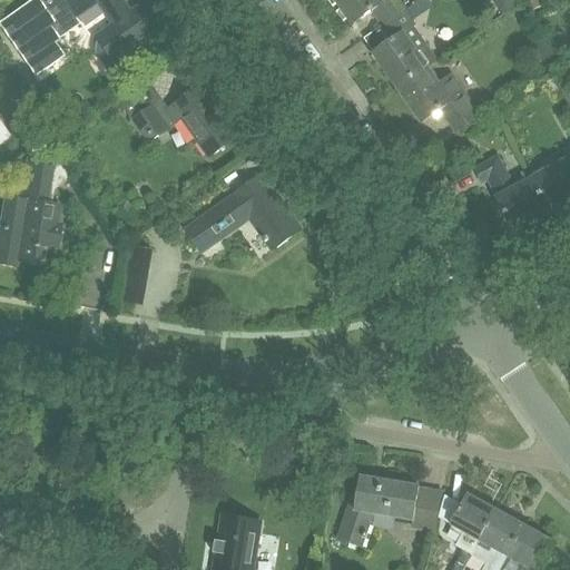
[(94,37),(96,40),(95,53),(106,68),(117,70),(147,49),(146,35),(159,25),(144,2),(129,12),(119,0),(31,0),(0,22),(0,28),(35,76),(64,56),(55,43),(59,40),(58,38),(78,23),(75,18),(96,2),(112,25),(94,37)]
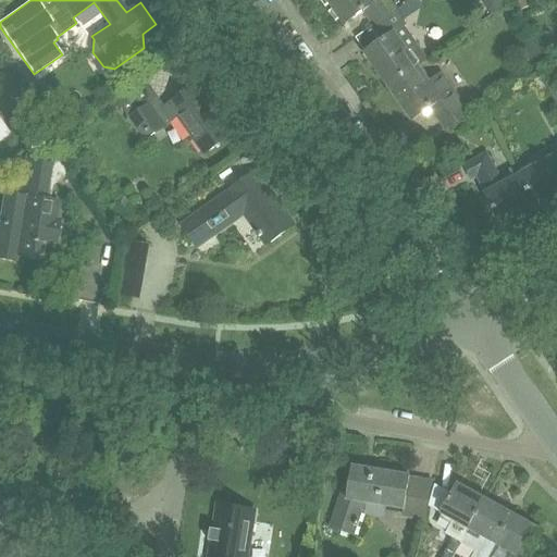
[(329,0),(346,24),(354,19),(363,12),(373,26),(395,11),(398,10),(391,0),(329,0)]
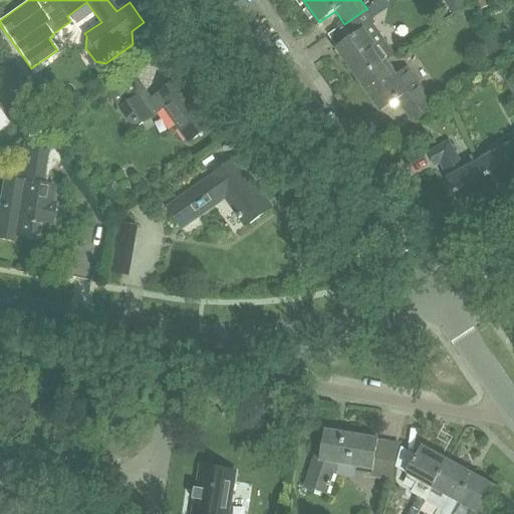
[(445,0),(455,15),(471,4),(467,0),(445,0)]
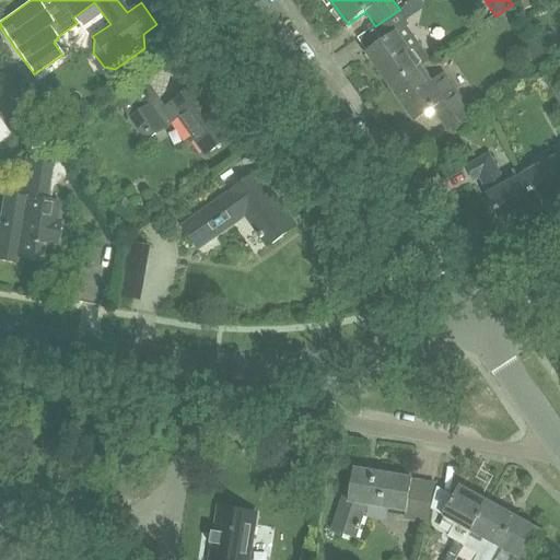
[(527,0),(515,0),(521,11),(532,7),(527,0)]
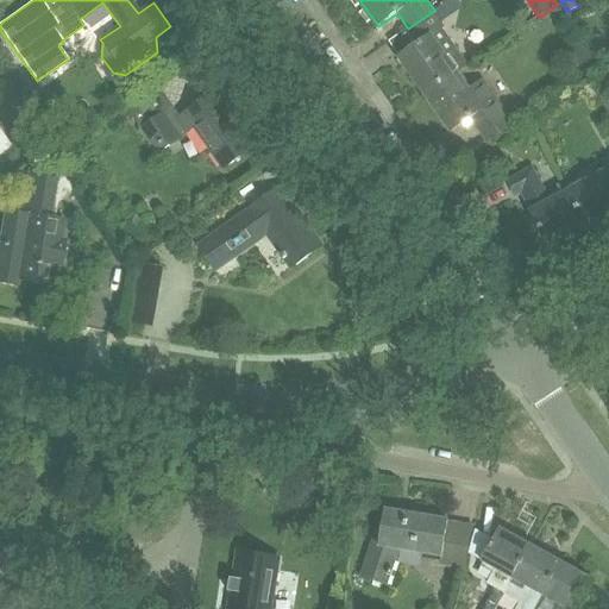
[(426,94),(456,74),(468,66),(432,12),(408,29),(420,45),(401,58),(426,94)]
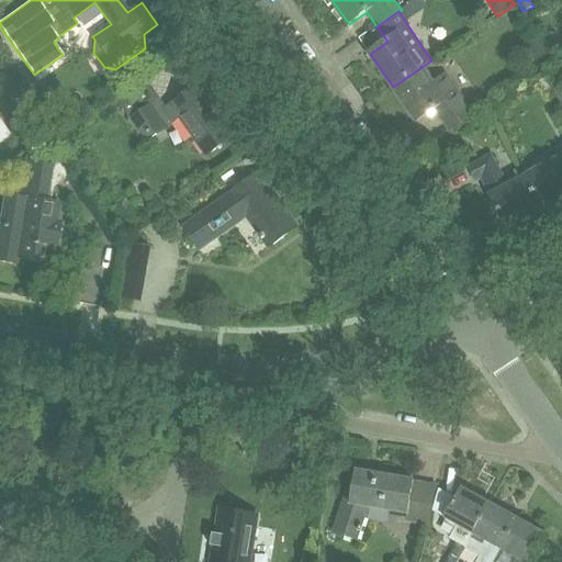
[(543,48),(531,56),(538,66),(550,59),(543,48)]
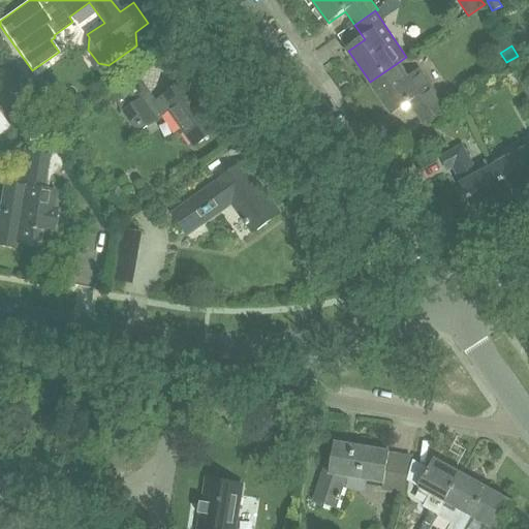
[(396,64),(370,82),(393,115),(409,102),(419,117),(424,122),(443,107),(440,102),(429,87),(417,69),(405,78),(396,64)]
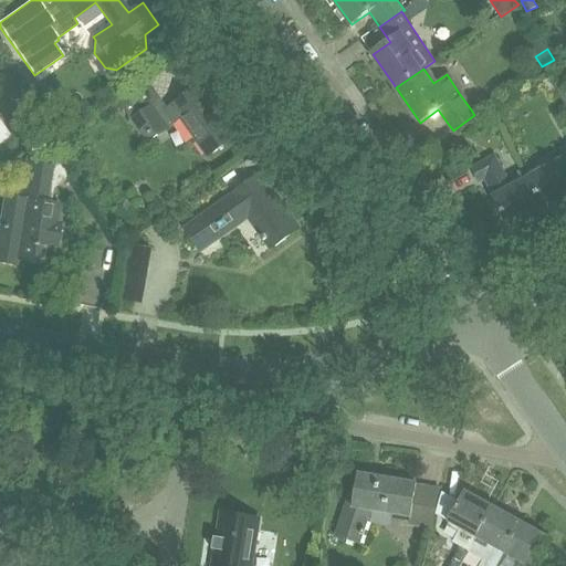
[(565,108),(565,80),(565,79),(554,84),(565,108)]
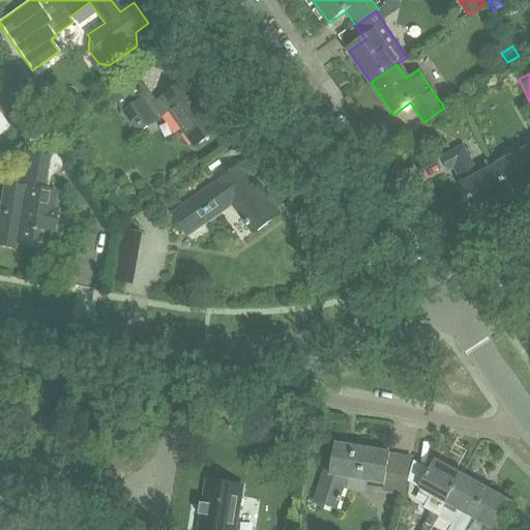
[(110,95),(120,111),(137,134),(162,116),(169,111),(194,147),(219,129),(194,93),(196,91),(188,80),(156,101),(149,107),(131,81),(110,95)]
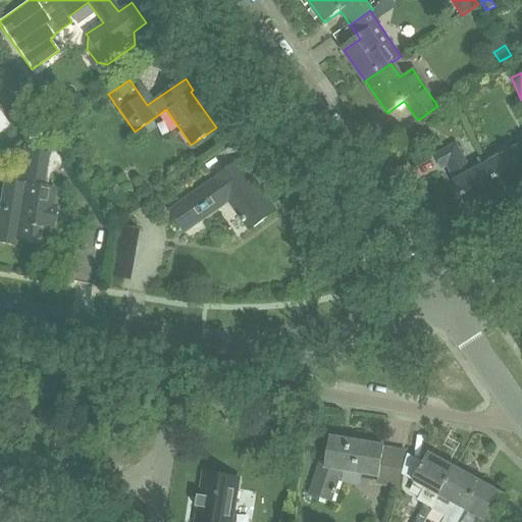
[(0,131),(8,124),(0,112),(0,131)]
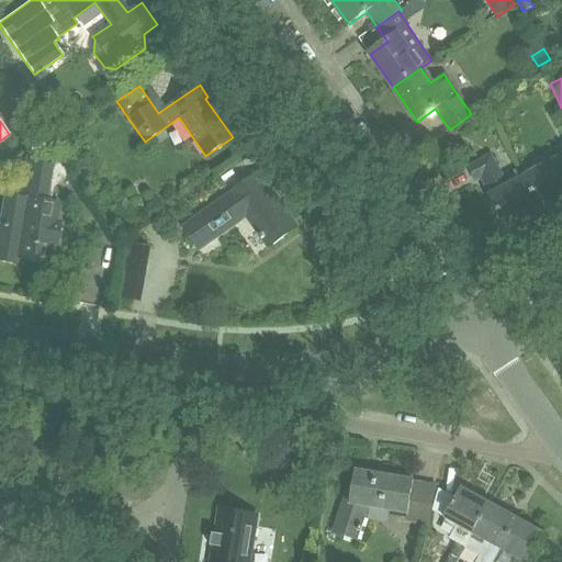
[(37,145),(43,153),(53,145),(48,137),(37,145)]
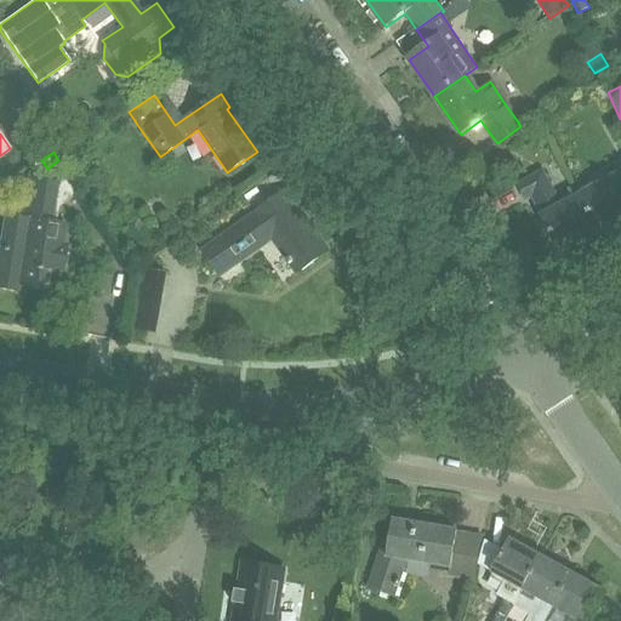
[(0,245),(0,288),(17,291),(18,285),(53,291),(57,269),(62,271),(66,245),(61,244),(64,223),(56,222),(58,206),(77,194),(66,178),(29,172),(24,199),(21,218),(16,249),(0,245)]
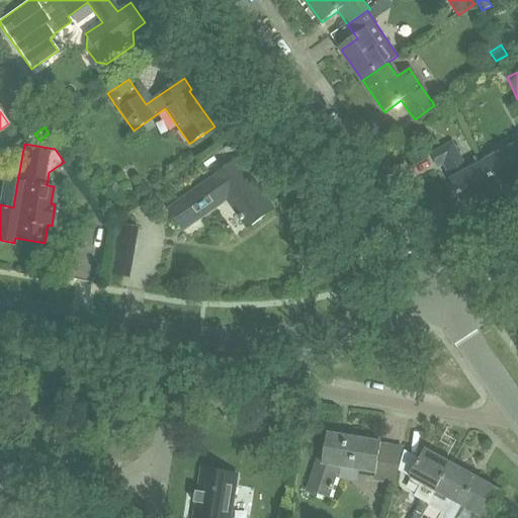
[(466,208),(498,190),(484,163),(467,172),(452,144),(432,155),(439,167),(444,164),(452,180),(451,181),(466,208)]
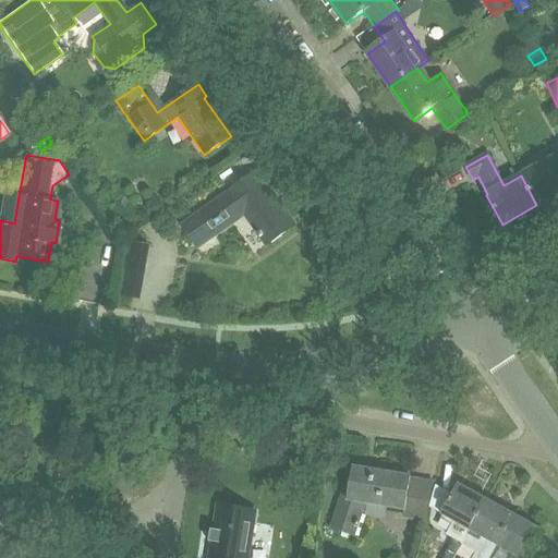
[(557,155),(521,176),(536,205),(557,193),(557,155)]
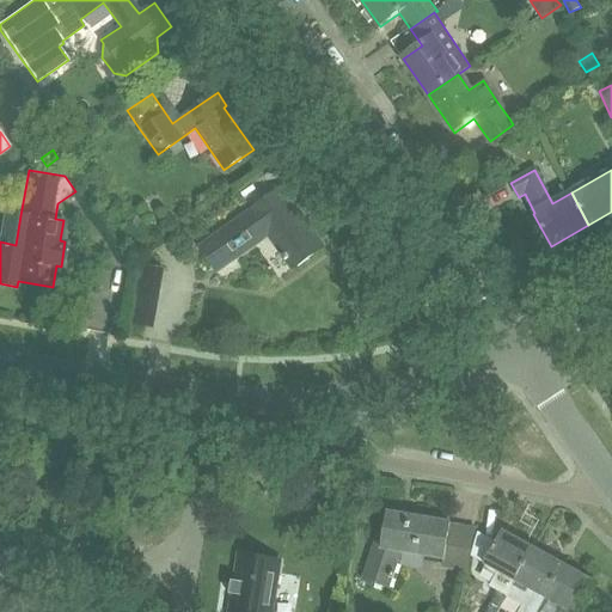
[(252,185),(240,194),(243,197),(255,189),(252,185)]
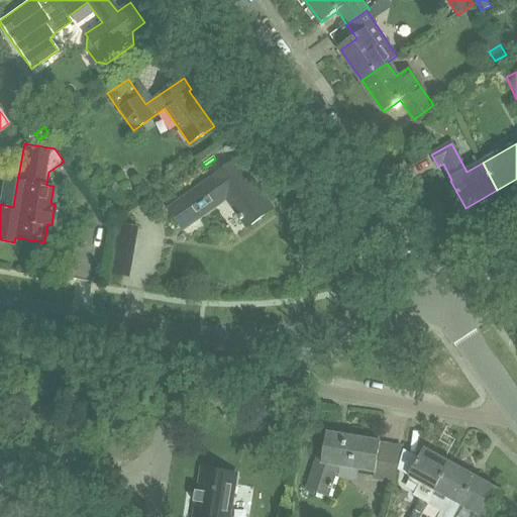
[(199,217),(215,206),(212,202),(223,194),(226,198),(238,215),(237,216),(240,219),(246,227),(273,208),(263,194),(257,187),(237,159),(212,177),(213,178),(185,198),(169,209),(183,229),(199,217)]
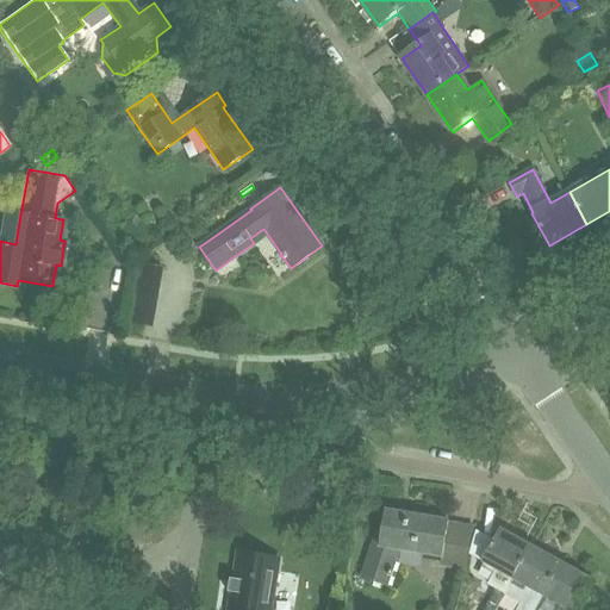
[(160,281),(134,278),(130,298),(156,303),(160,281)]
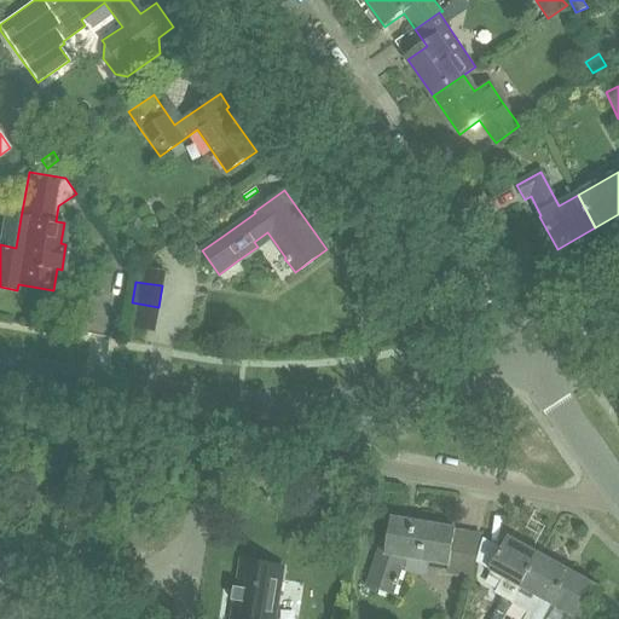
[(383,534),(368,585),(394,594),(406,556),(408,557),(431,561),(445,565),(449,565),(455,528),(392,518),(389,536),(383,534)]
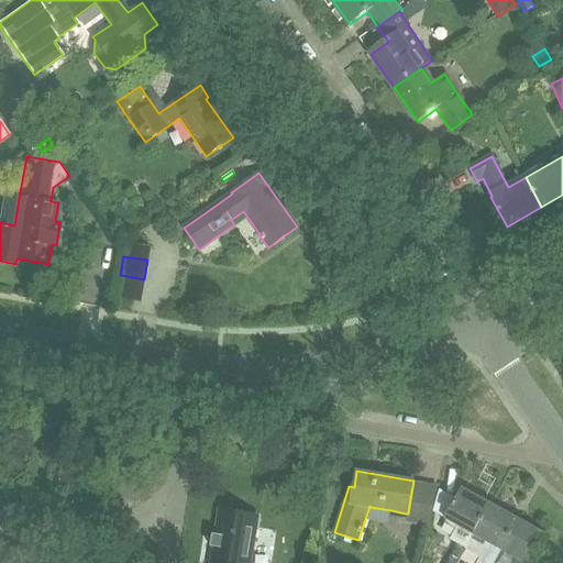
[(446,562),(457,562),(466,547),(490,504),(462,487),(455,498),(444,519),(446,520),(444,523),(455,530),(451,538),(459,542),(446,562)]
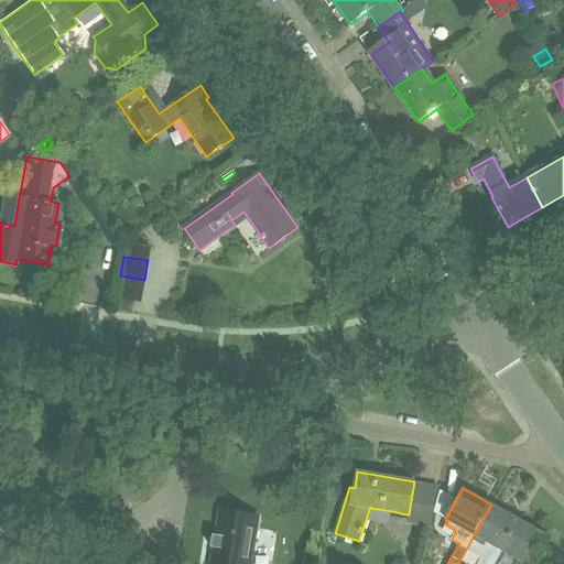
[(491,505),(467,548),(484,556),(478,563),(495,563),(496,563),(502,550),(519,520),(491,505)]
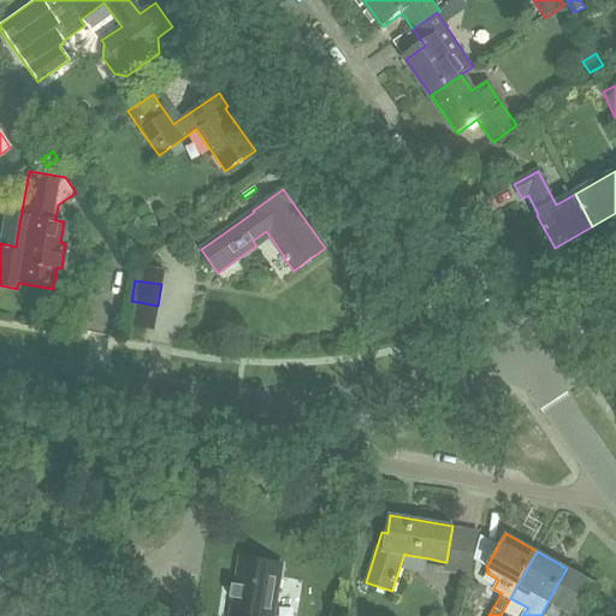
[(235,599),(231,615),(272,615),(280,566),(241,560),(237,586),(235,599)]
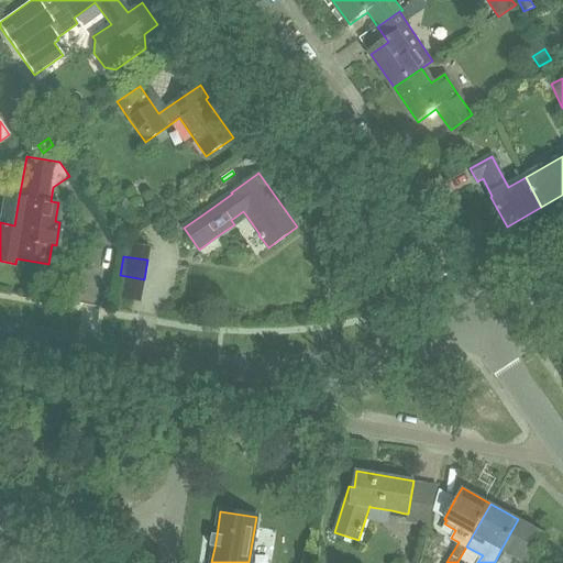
[(528,562),(545,533),(518,519),(501,549),(526,562),(528,562)]
